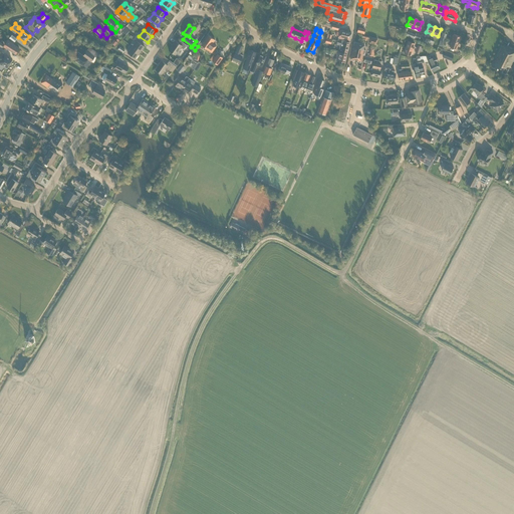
[(349,39),(351,33),(339,30),(339,32),(337,31),(336,35),(338,36),(338,38),(349,41),(349,39)]
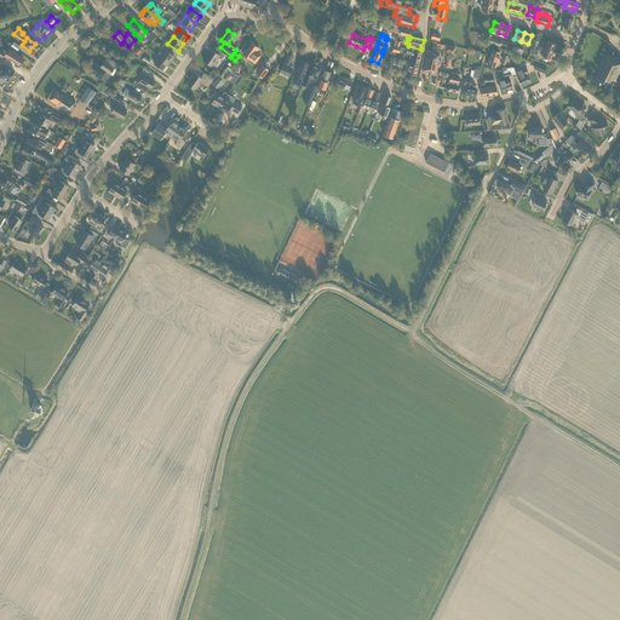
[(544,49),(552,51),(556,44),(547,41),(544,49)]
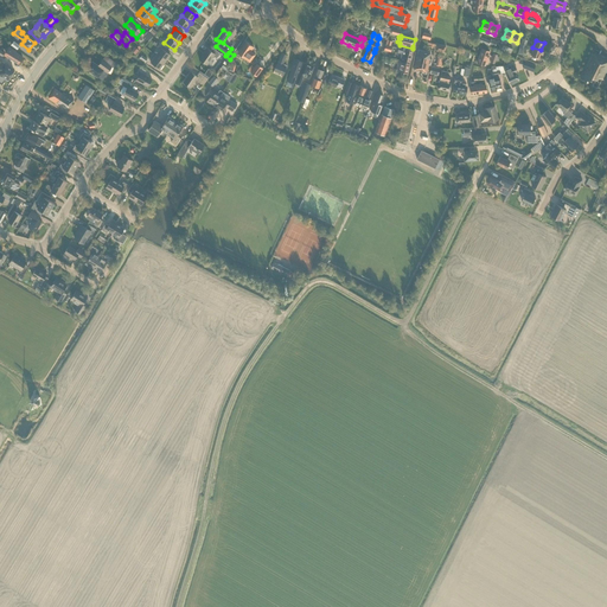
[(250,51),(254,48),(246,42),(237,53),(246,58),(250,62),(255,55),(250,51)]
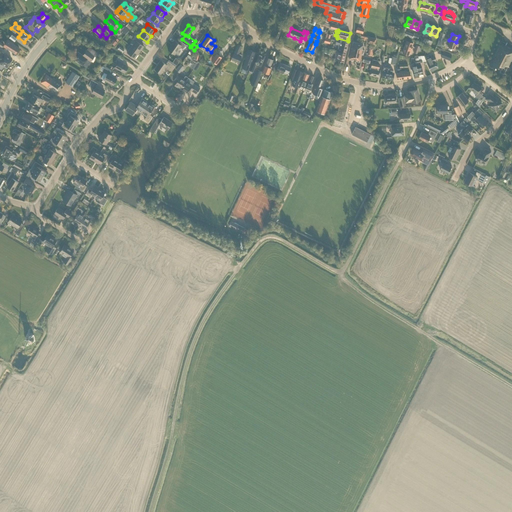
[(4,45),(3,46),(9,50),(15,54),(19,48),(13,44),(14,43),(8,39),(4,45)]
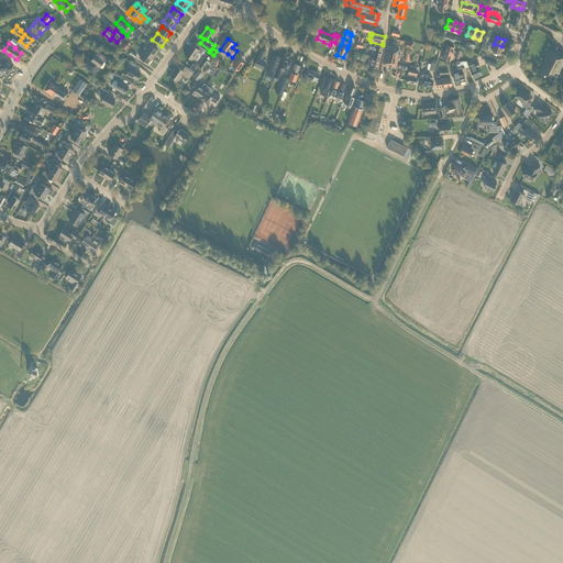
[(144,51),(153,57),(158,51),(148,44),(144,51)]
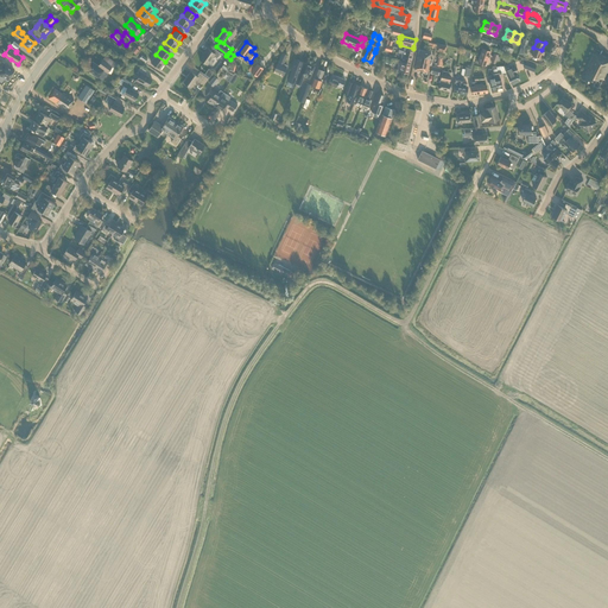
[(221,54),(213,48),(211,51),(207,49),(200,59),(207,65),(214,56),(217,58),(221,54)]
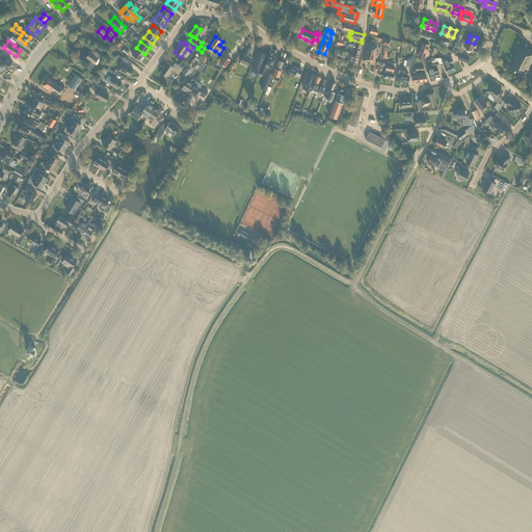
[(350,53),(358,55),(362,44),(353,42),(352,45),(349,44),(348,47),(351,47),(351,49),(350,50),(351,50),(350,53)]
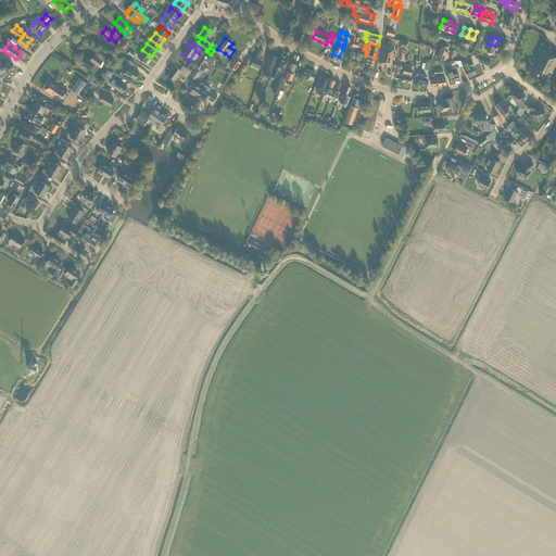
[(493,53),(495,46),(488,43),(485,50),(493,53)]
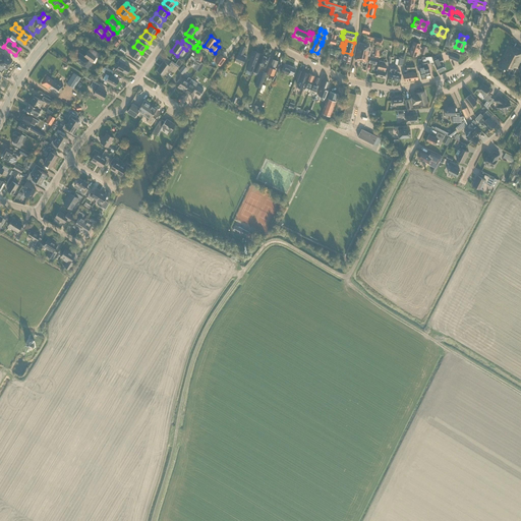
[(411,47),(419,50),(420,47),(419,47),(419,44),(413,42),(411,47)]
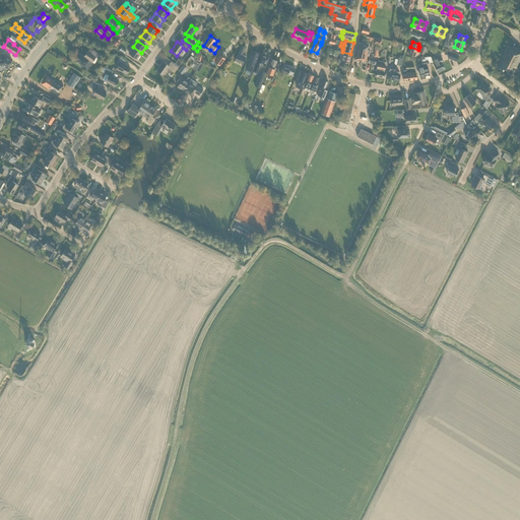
[(368,50),(369,46),(359,43),(358,49),(356,49),(354,59),(366,62),(368,56),(369,56),(370,52),(368,51),(369,50),(368,50)]
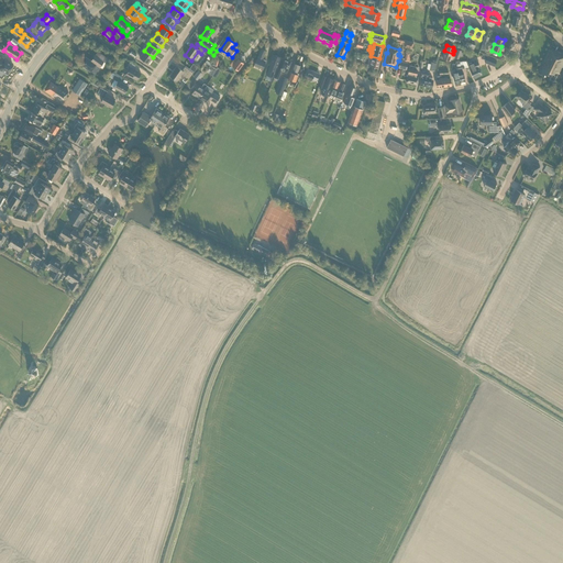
[(562,67),(562,68),(561,74),(562,75),(562,54),(562,55),(562,54),(562,53),(551,47),(541,67),(542,67),(539,74),(554,81),(559,73),(560,74),(562,67)]
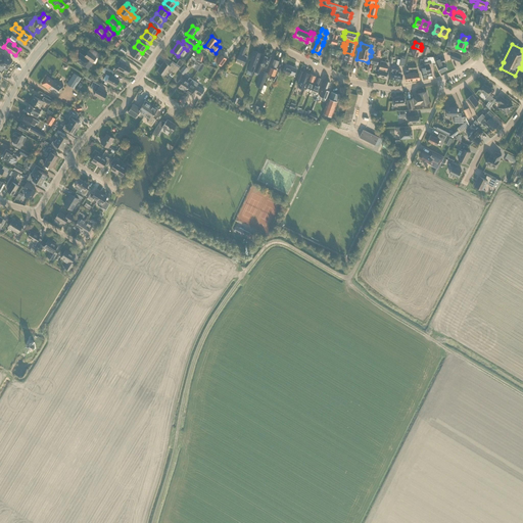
[(244,63),(246,58),(247,56),(244,55),(247,47),(242,45),(236,60),(244,63)]
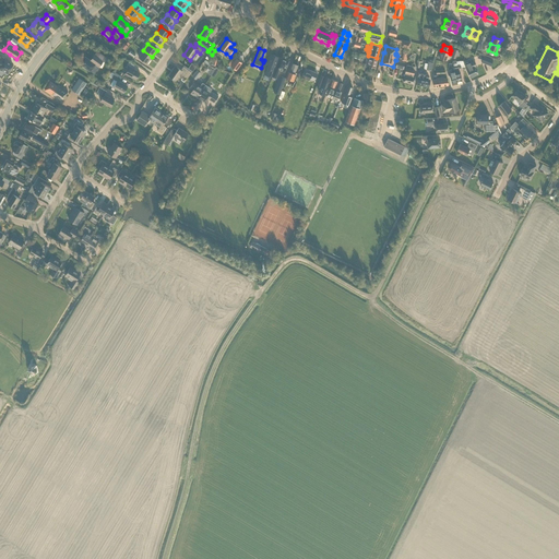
[(147,63),(152,57),(143,50),(139,57),(147,63)]
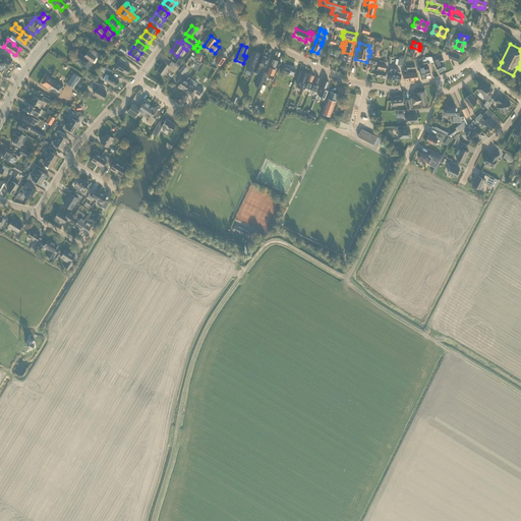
[(417,54),(419,50),(411,47),(409,54),(415,56),(416,54),(417,54)]
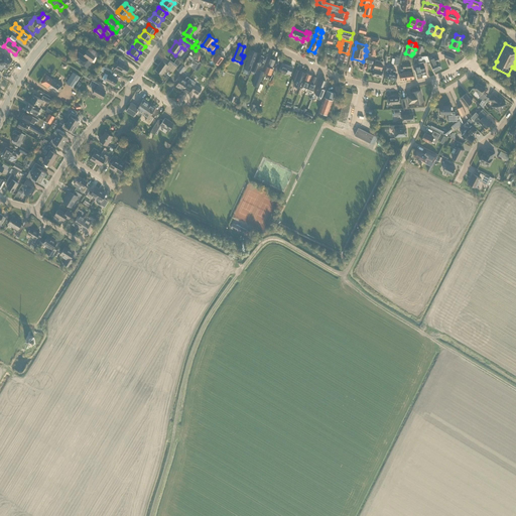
[(79,52),(74,58),(81,63),(81,65),(82,66),(83,66),(84,66),(87,69),(92,61),(94,62),(98,57),(97,57),(100,54),(90,47),(84,55),(79,52)]
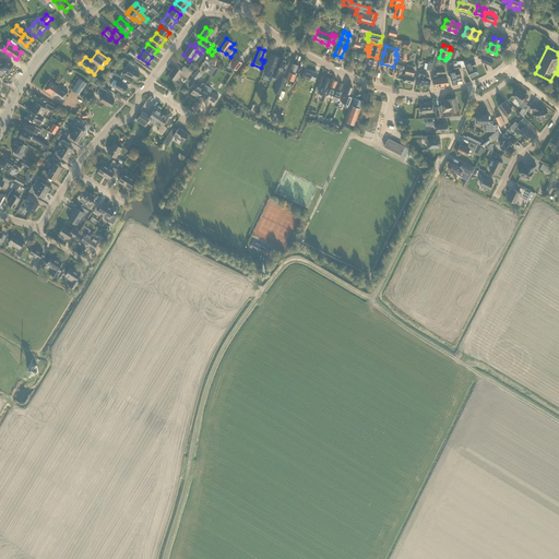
[(275,68),(278,58),(272,55),(264,74),(270,76),(274,67),(275,68)]
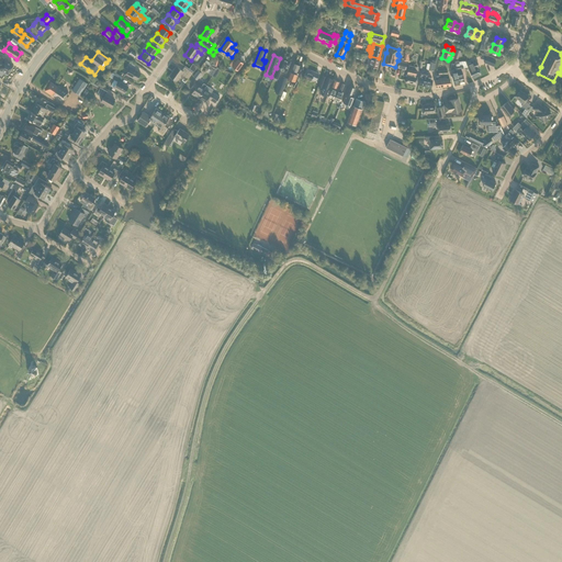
[(0,66),(0,67),(0,69),(2,70),(8,74),(13,65),(10,64),(10,63),(0,56),(0,66)]
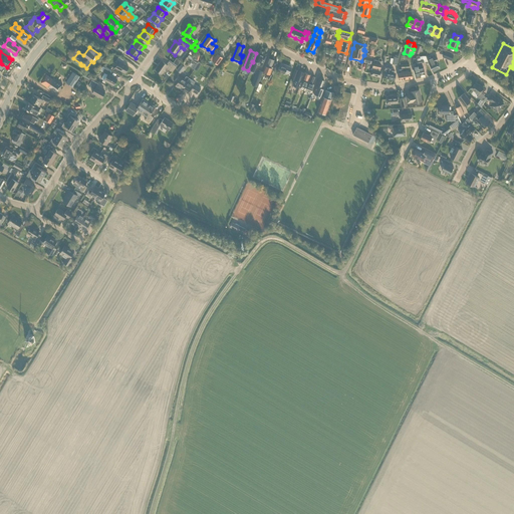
[(346,53),(338,51),(338,52),(337,51),(335,59),(344,62),(346,53)]
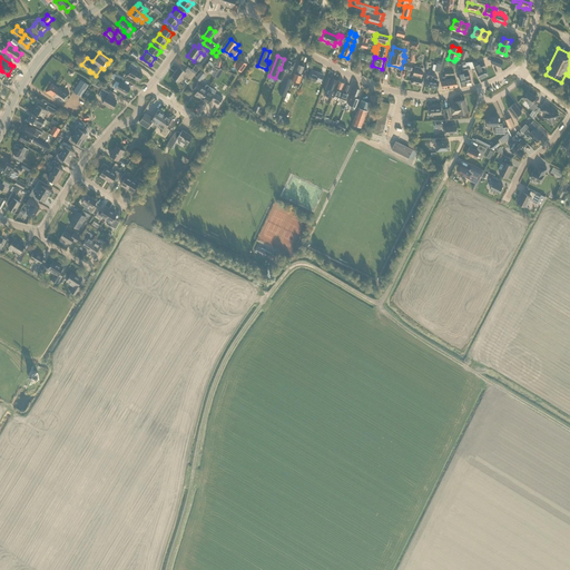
[(500,67),(503,61),(493,57),(491,64),(500,67)]
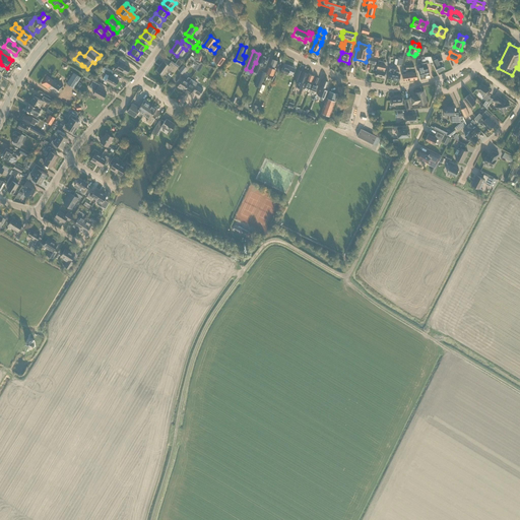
[(265,67),(268,57),(260,54),(255,68),(257,69),(259,64),(265,67)]
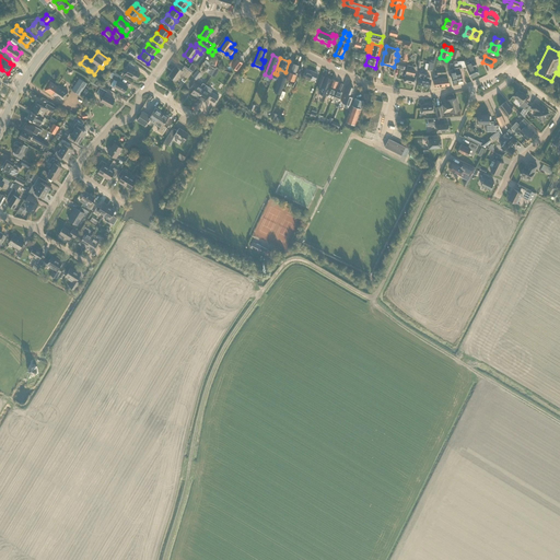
[(232,67),(237,70),(243,63),(237,59),(232,67)]
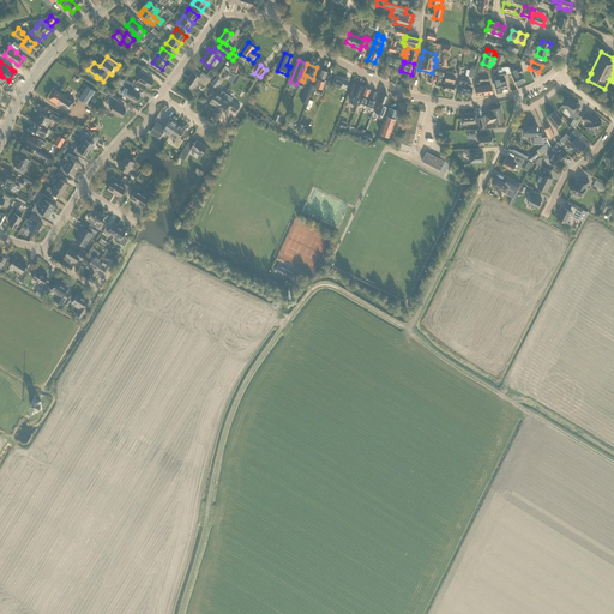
[(444,77),(445,68),(437,66),(434,74),(444,77)]
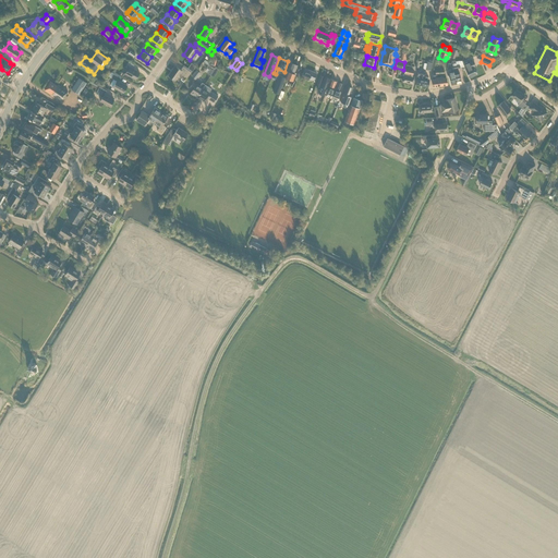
[(473,60),(463,64),(469,77),(476,74),(473,67),(475,65),(473,60)]
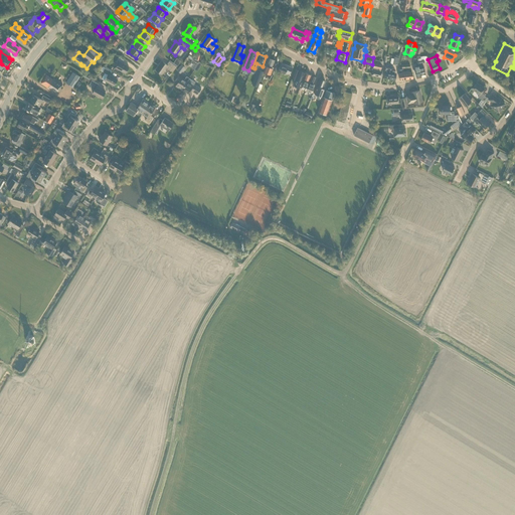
[(125,73),(129,66),(122,63),(124,60),(119,56),(117,60),(119,61),(116,68),(125,73)]
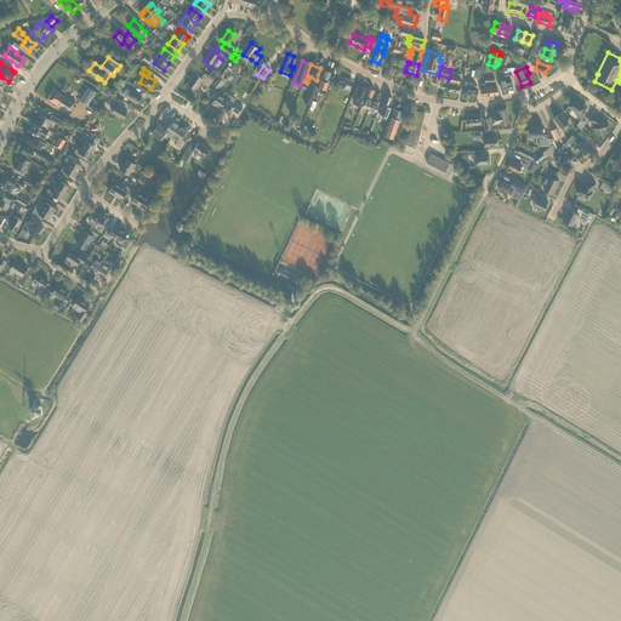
[(328,80),(331,73),(324,69),(320,79),(318,86),(326,90),(330,81),(328,80)]
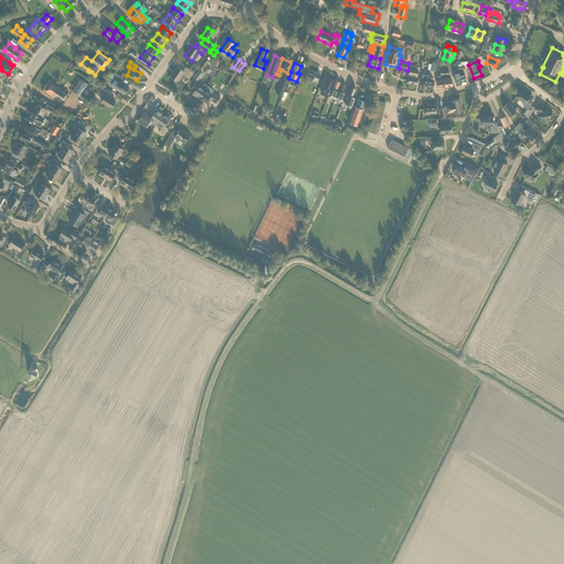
[(416,77),(419,67),(410,65),(410,68),(407,83),(418,85),(419,77),(416,77)]
